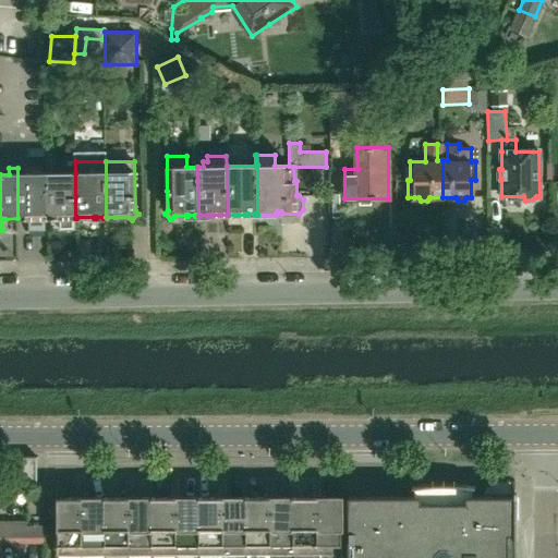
[(26,218),(26,219),(29,219),(29,229),(44,229),(44,218),(48,218),(48,173),(22,174),(22,168),(17,168),(17,218),(26,218)]
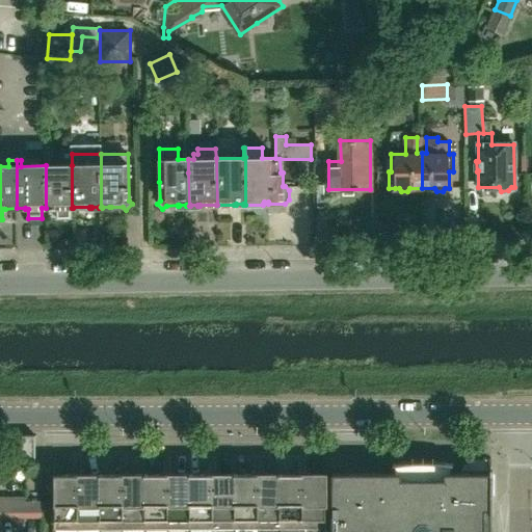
[(71,208),(72,208),(72,165),(46,165),(46,208),(54,208),(56,208),(56,218),(71,218),(71,208)]
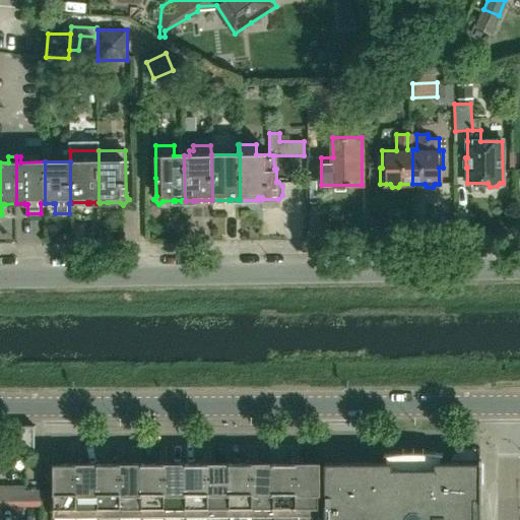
[(15,446),(14,453),(34,453),(34,452),(35,430),(35,427),(35,426),(14,426),(14,430),(15,446)]
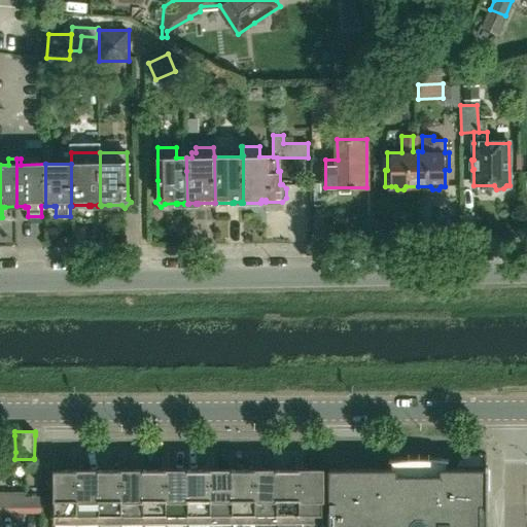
[(486,526),(487,468),(456,469),(446,468),(328,469),(328,526),(486,526)]
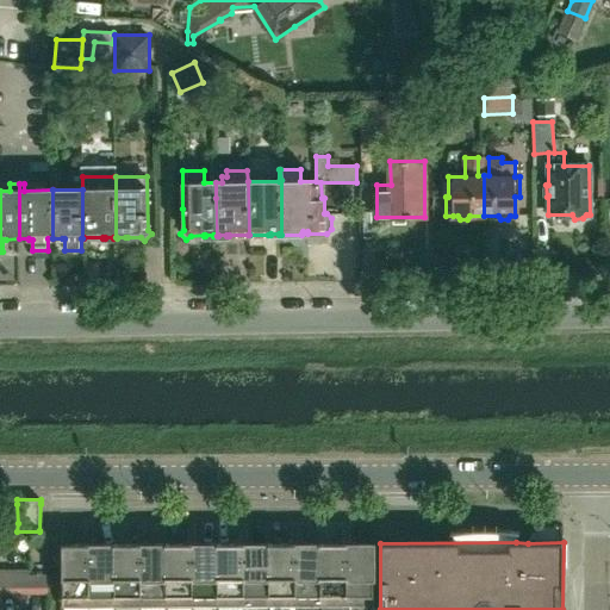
[(192,608),(218,608),(218,543),(217,545),(195,545),(193,545),(192,545),(192,608)]
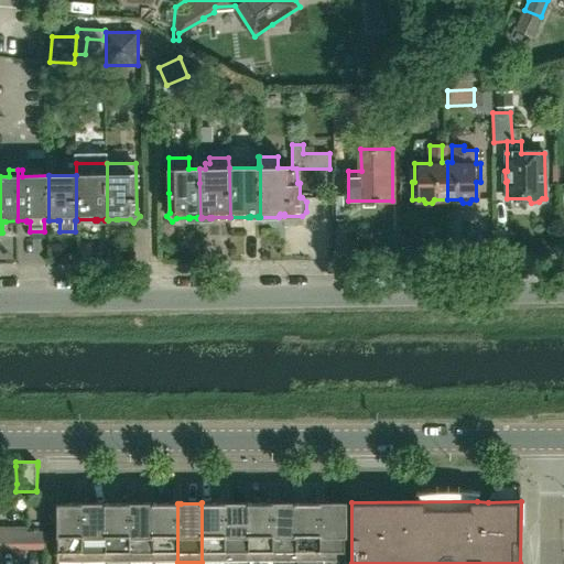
[(202,502),(202,562),(225,562),(225,502),(202,502)]
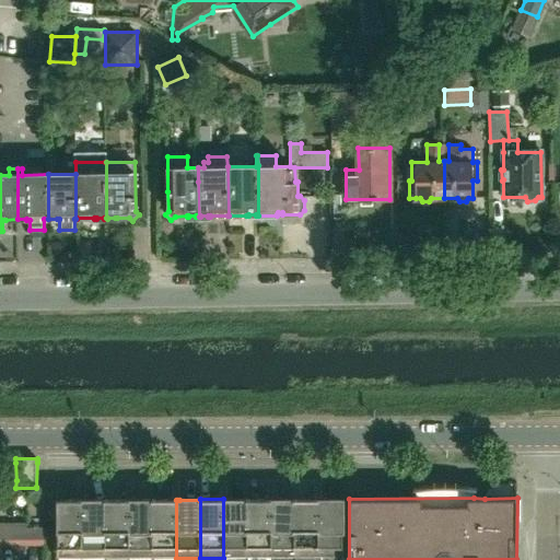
[(223,558),(247,558),(247,499),(246,499),(246,500),(224,500),(224,499),(223,499),(223,558)]
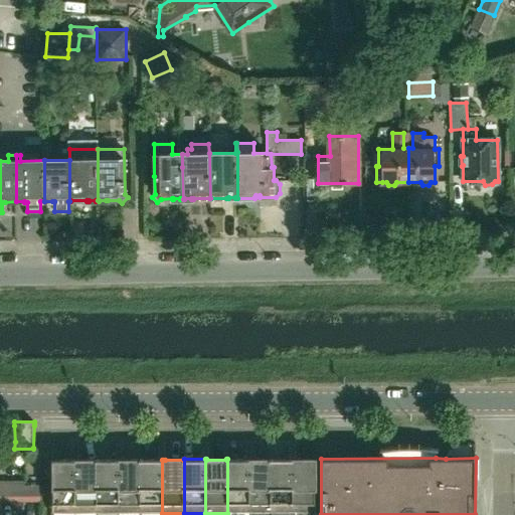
[(227,513),(248,512),(248,459),(227,459),(227,513)]
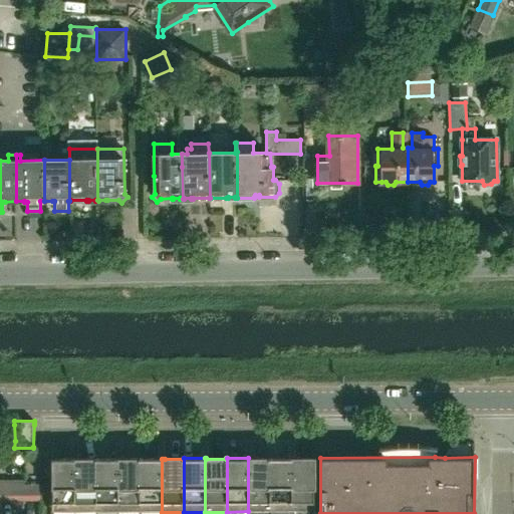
[(248,511),(270,511),(270,458),(269,458),(269,459),(252,459),(249,459),(249,458),(248,458),(248,511)]
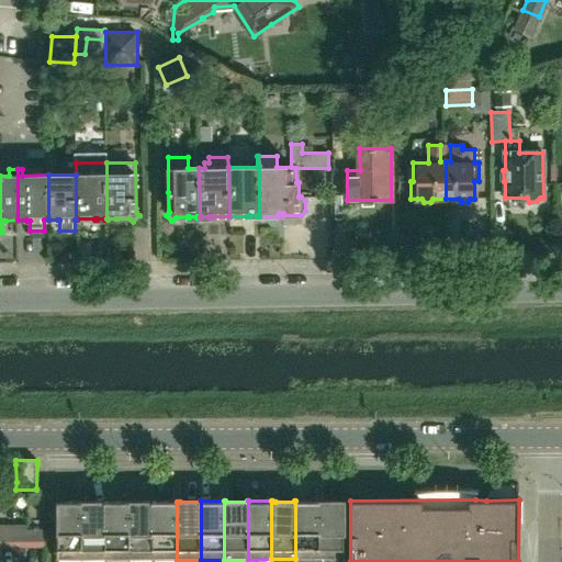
[(295,559),(318,559),(319,501),(295,501),(295,559)]
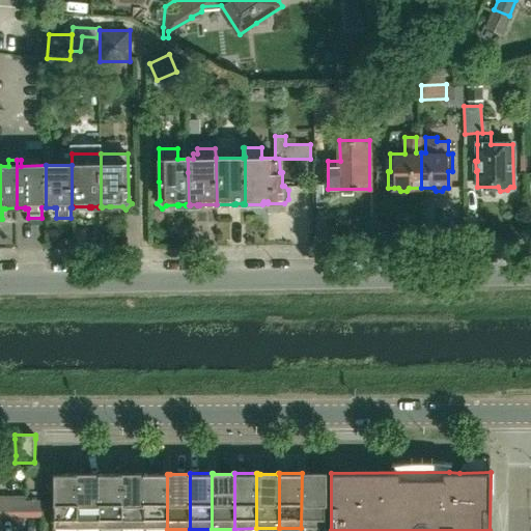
[(302,473),(301,528),(325,528),(325,474),(302,474),(302,473)]
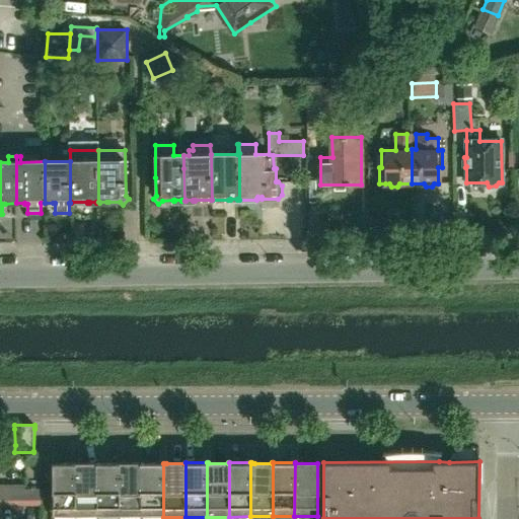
[(53,517),(76,517),(76,463),(53,463),(53,517)]
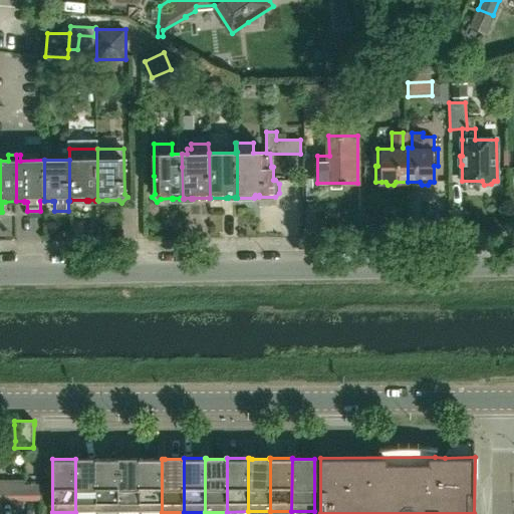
[(75,512),(95,512),(96,512),(96,459),(95,459),(75,459),(75,512)]
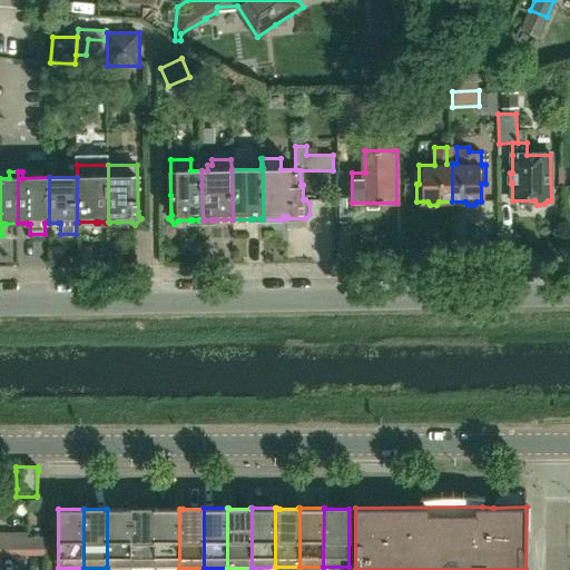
[(131,509),(107,509),(107,568),(131,568),(131,509)]
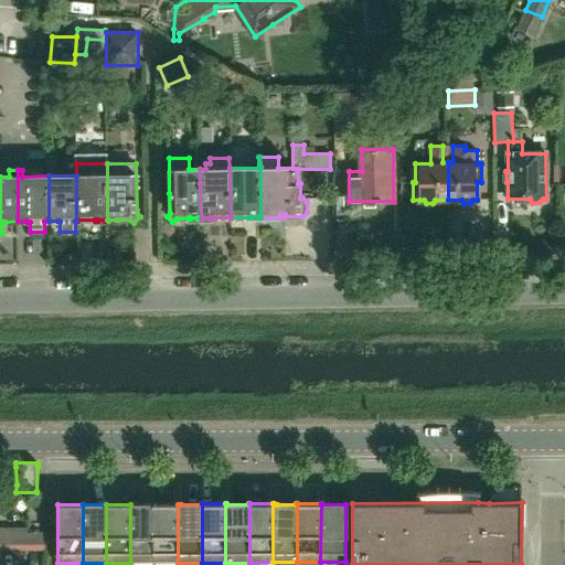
[(130,563),(153,563),(153,504),(152,504),(130,504),(130,563)]
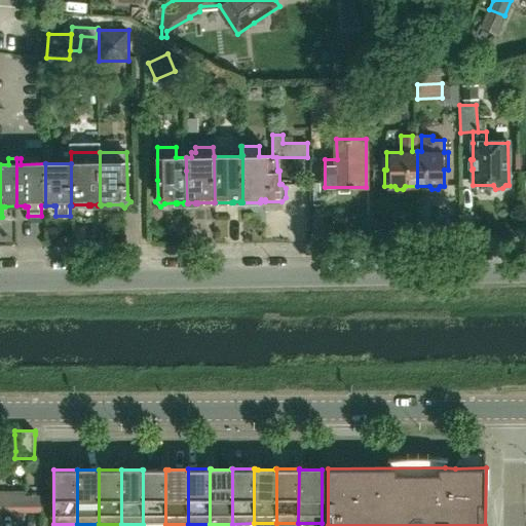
[(143,470),(143,524),(165,524),(165,470),(143,470)]
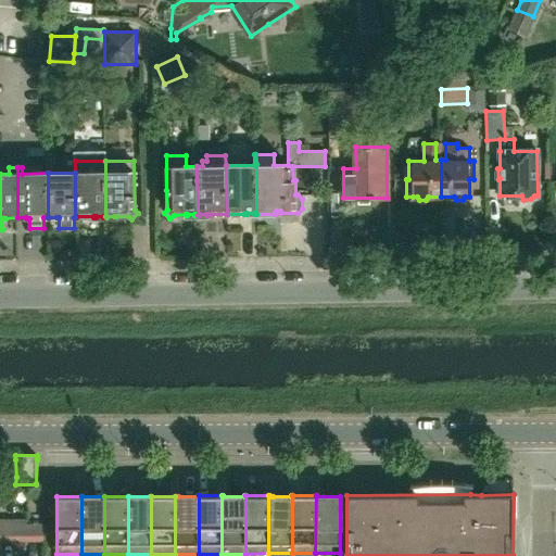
[(17,547),(17,555),(19,555),(40,554),(39,545),(17,547)]
